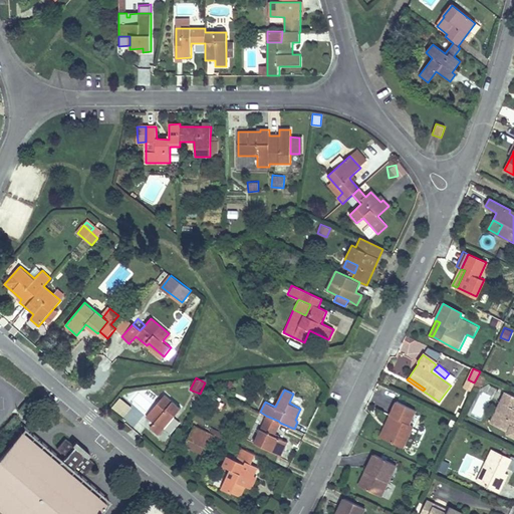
[(513,396),(504,392),(499,402),(503,404),(494,425),(507,430),(506,433),(513,436),(513,396)]
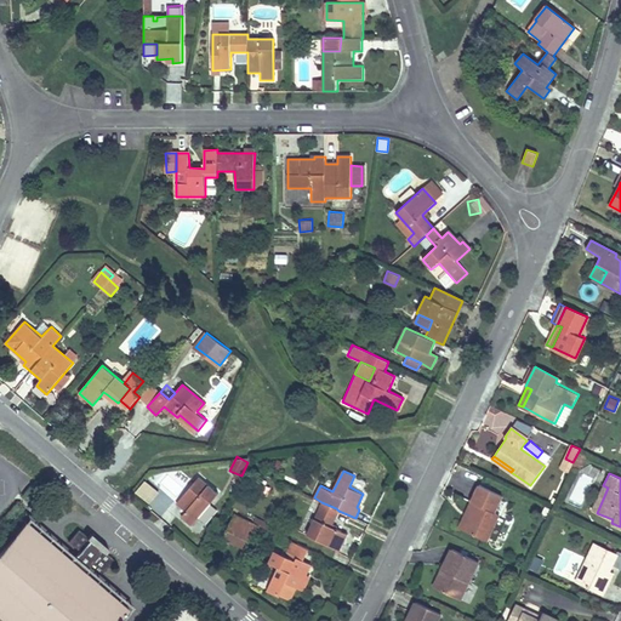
[(176,502),(182,508),(184,505),(188,507),(186,511),(181,517),(191,525),(218,494),(198,477),(176,502)]
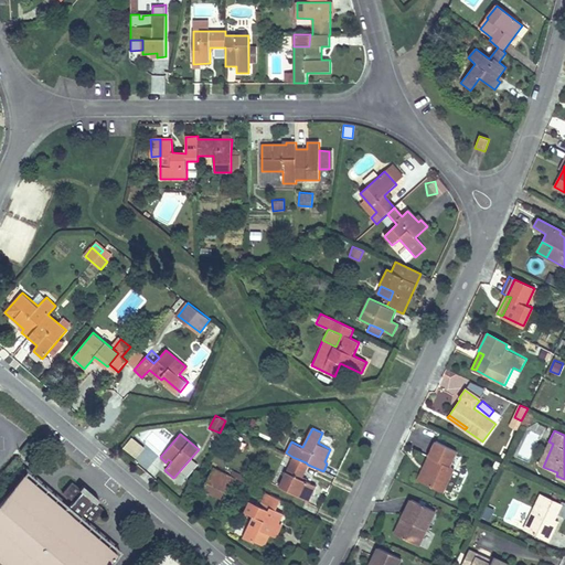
[(131,435),(123,446),(136,457),(146,446),(131,435)]
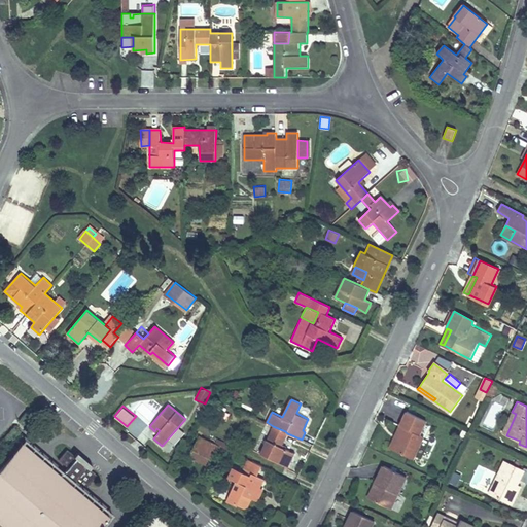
[(403,428),(393,449),(413,459),(423,436),(419,434),(425,421),(407,412),(399,426),(403,428)]
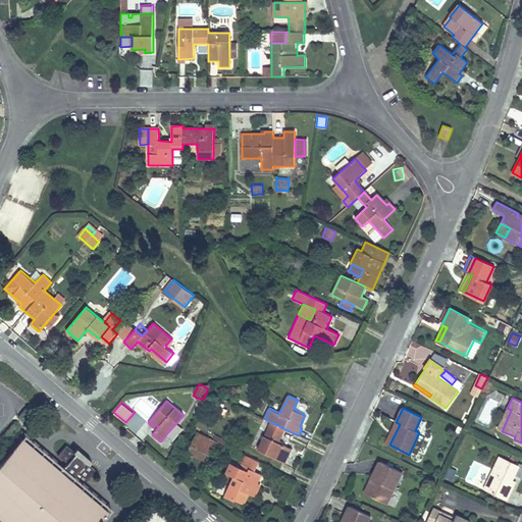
[(511,410),(507,408),(497,428),(502,431),(511,410)]
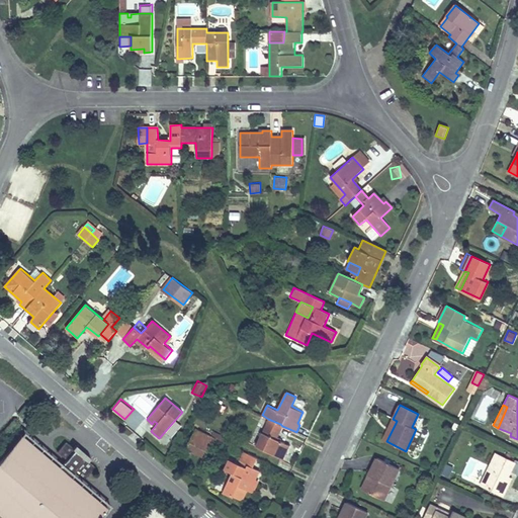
[(146,419),(141,424),(149,431),(153,426),(146,419)]
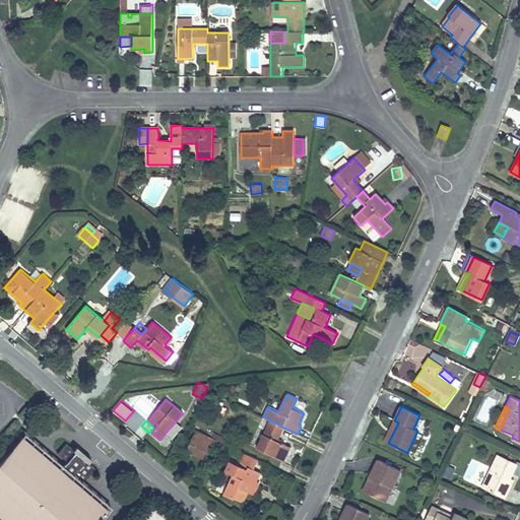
[(281,426),(269,420),(257,448),(283,461),(290,447),(280,442),(277,440),(278,438),(283,428),(281,426)]
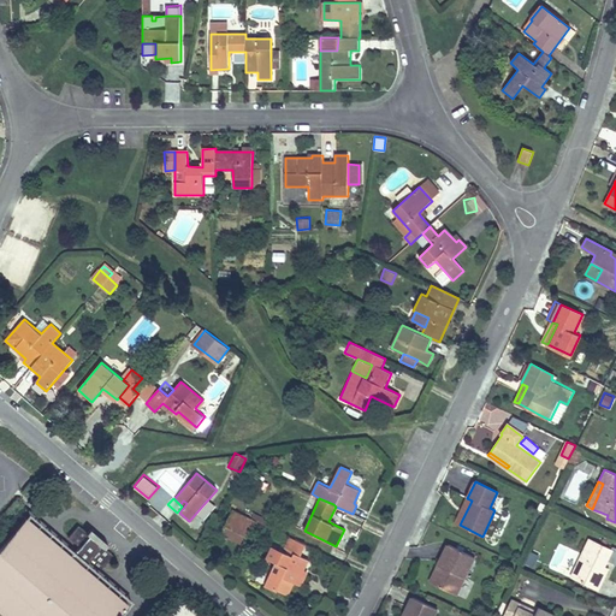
[(455,522),(460,525),(472,501),(467,498),(455,522)]
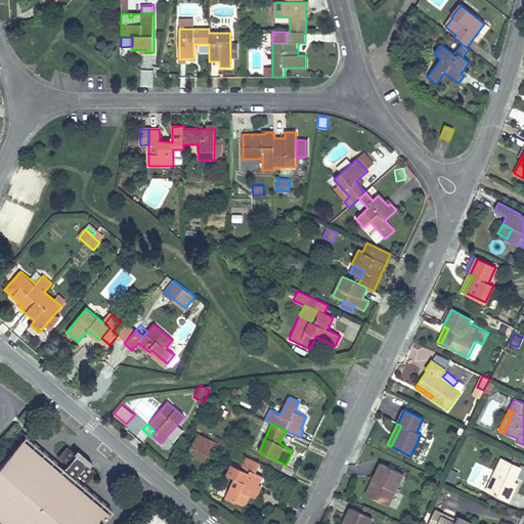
[(199,455),(207,437),(199,433),(189,450),(199,455)]
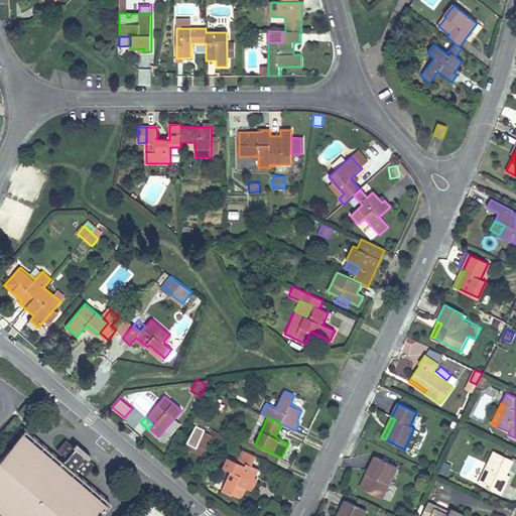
[(20,433),(58,466),(61,462),(24,429),(20,433)]
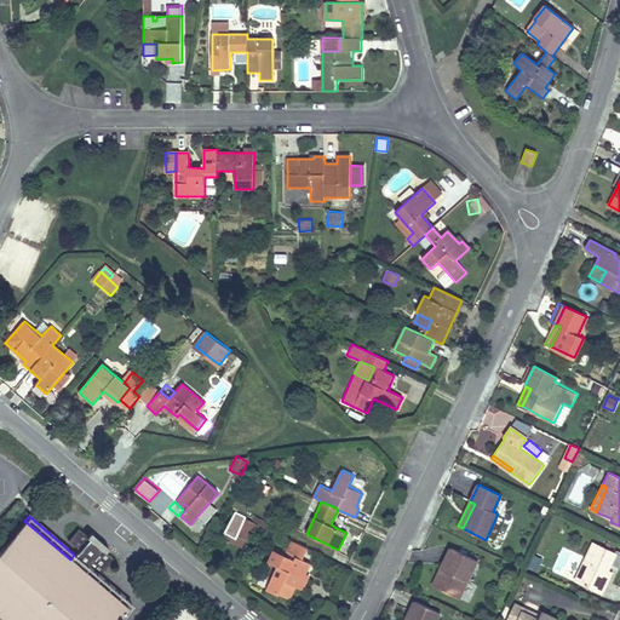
[(257,523),(245,517),(235,539),(246,544),(257,523)]
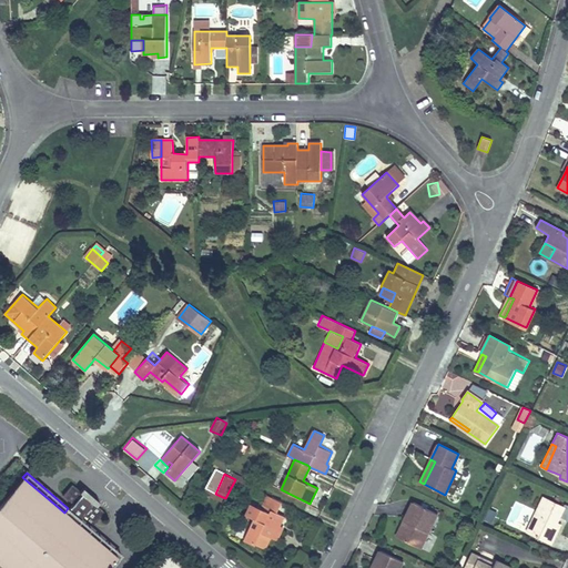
[(22,477),(0,503),(0,561),(7,567),(108,567),(117,558),(75,523),(79,518),(83,514),(94,521),(103,510),(95,505),(98,501),(92,497),(85,493),(87,492),(81,487),(80,489),(71,483),(62,494),(72,503),(68,508),(64,513),(22,477)]
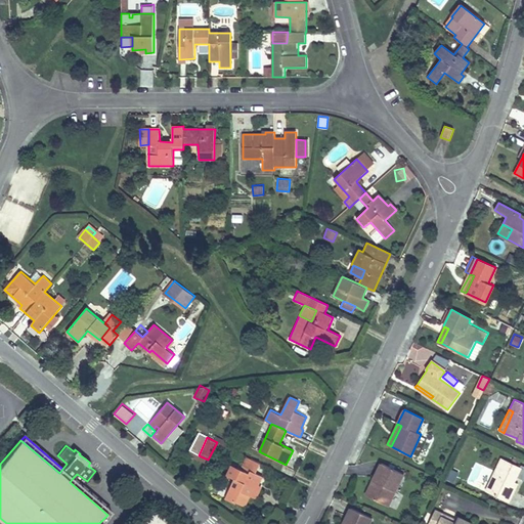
[(246,455),(239,469),(246,472),(252,459),(246,455)]
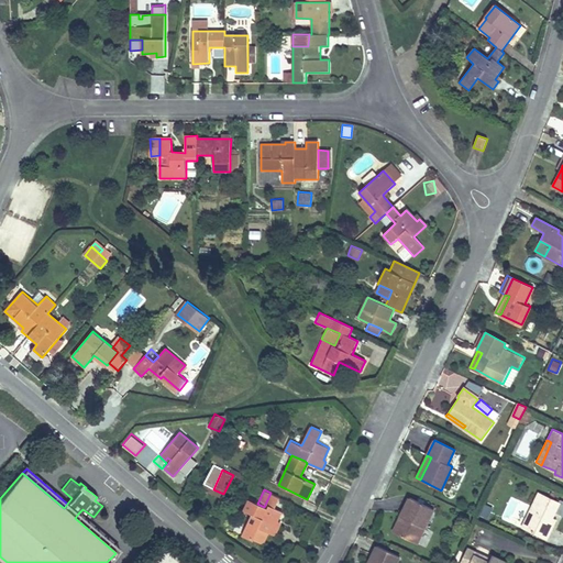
[(551,530),(547,528),(552,517),(559,503),(538,492),(521,527),(547,539),(551,530)]
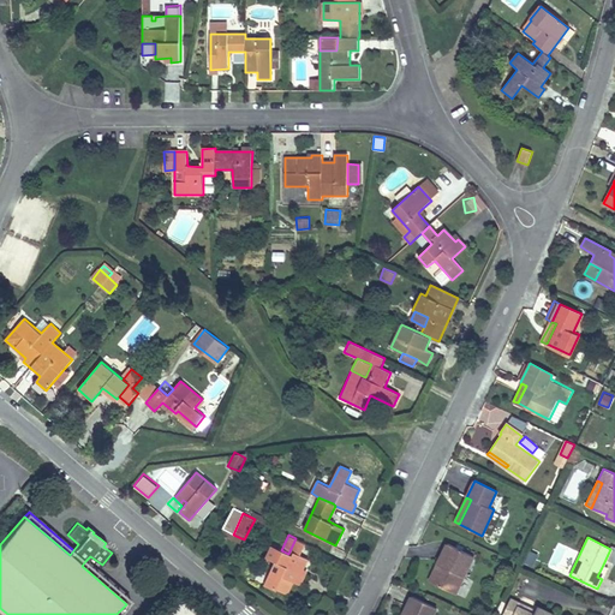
[(306,544),(296,538),(288,554),(281,550),(270,545),(266,556),(274,561),(263,585),(276,591),(282,578),(300,586),(305,575),(303,574),(309,560),(300,555),(306,544)]
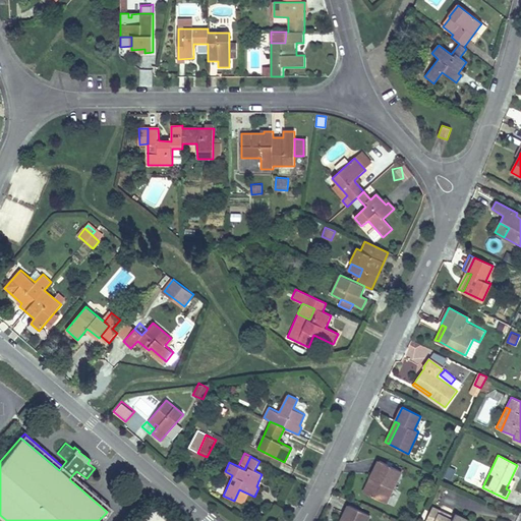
[(401,471),(379,460),(370,477),(374,478),(367,494),(386,503),(401,471)]
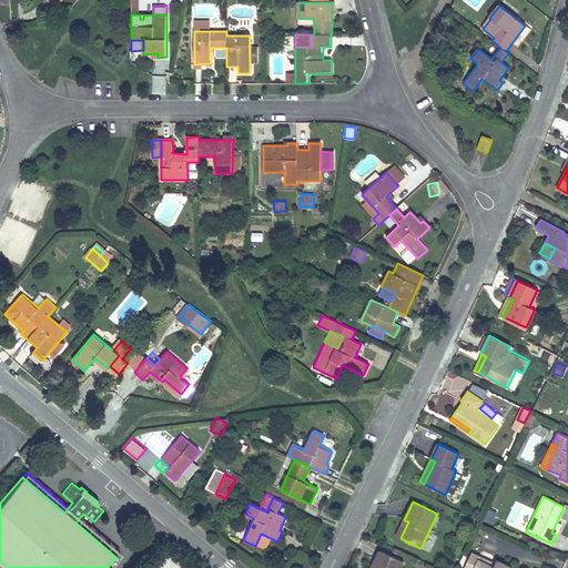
[(490,505),(485,518),(492,521),(497,508),(490,505)]
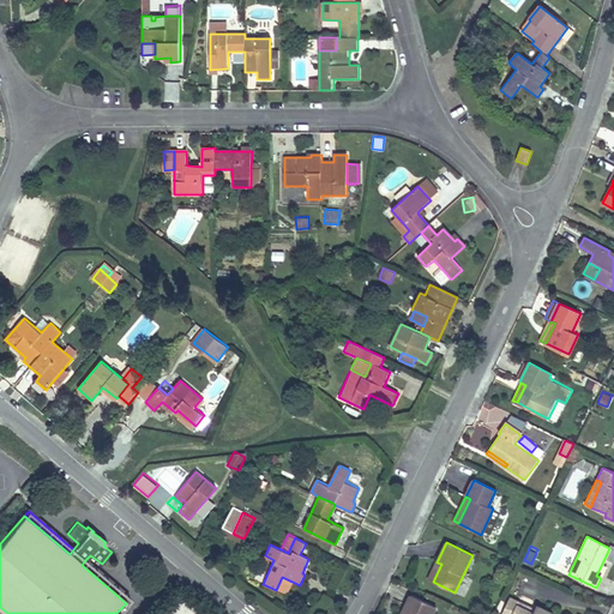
[(85,560),(82,565),(126,603),(131,599),(85,560)]
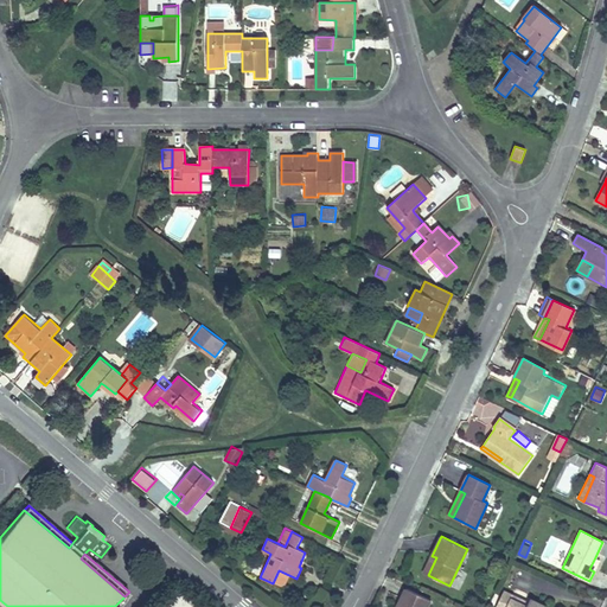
[(436,557),(432,556),(423,573),(428,575),(436,557)]
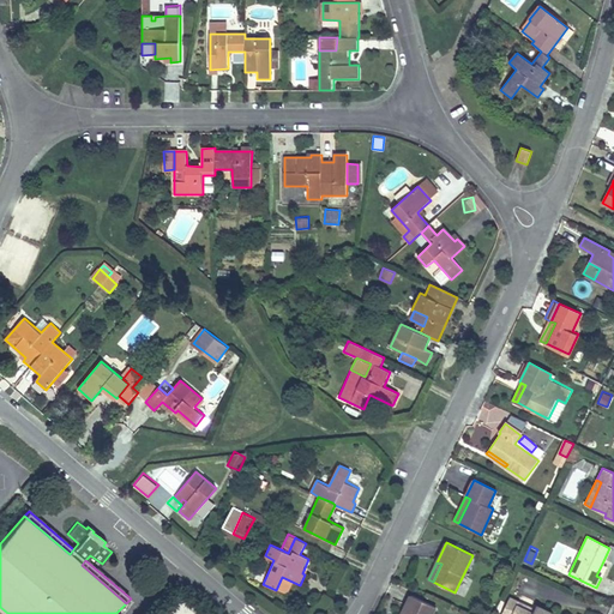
[(596,576),(601,578),(607,566),(602,564),(596,576)]
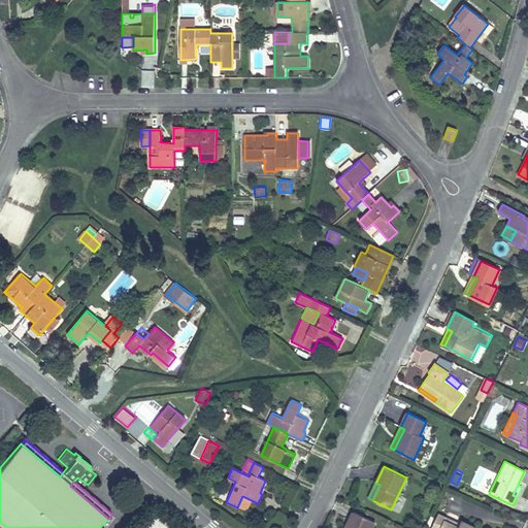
[(370,527),(374,521),(353,510),(343,527),(370,527)]
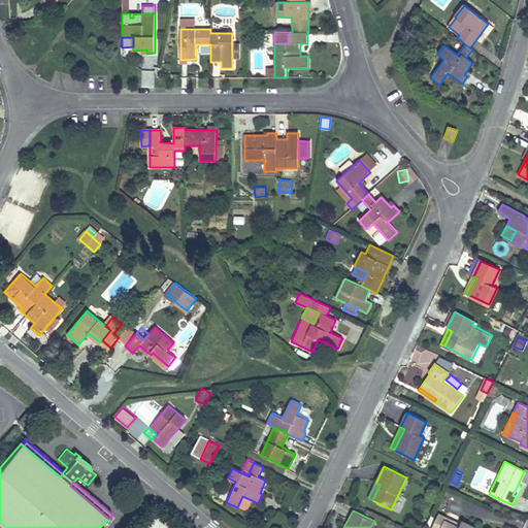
[(444,520),(446,518),(438,514),(431,527),(475,527),(476,527),(461,521),(460,524),(459,527),(444,520)]
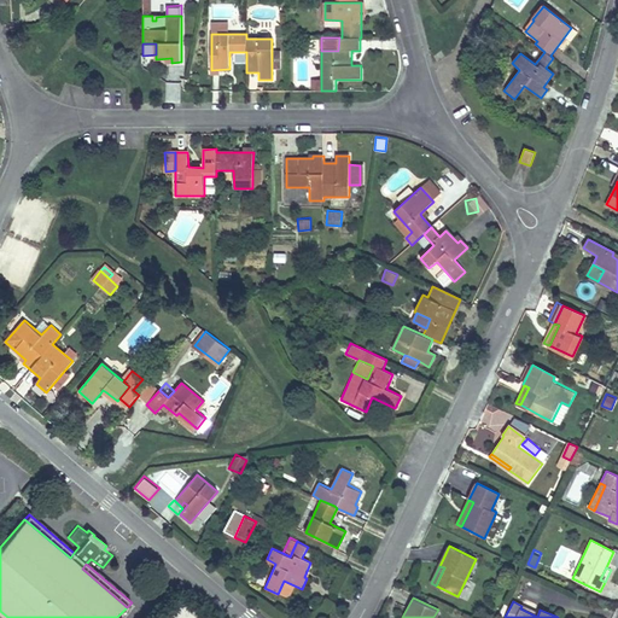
[(520,608),(537,617),(538,613),(522,606),(520,608)]
